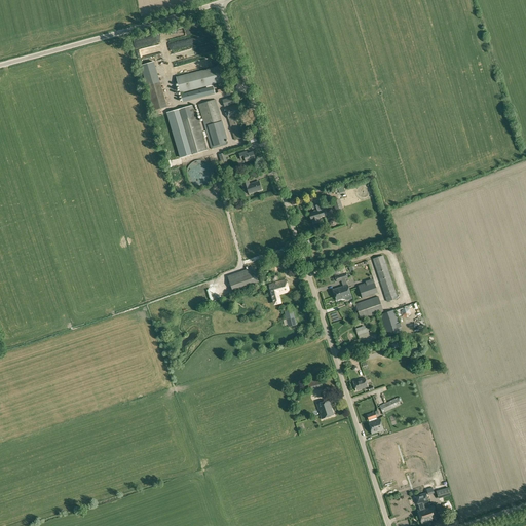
[(203,62),(198,63),(198,65),(191,67),(192,71),(204,68),(203,62)]
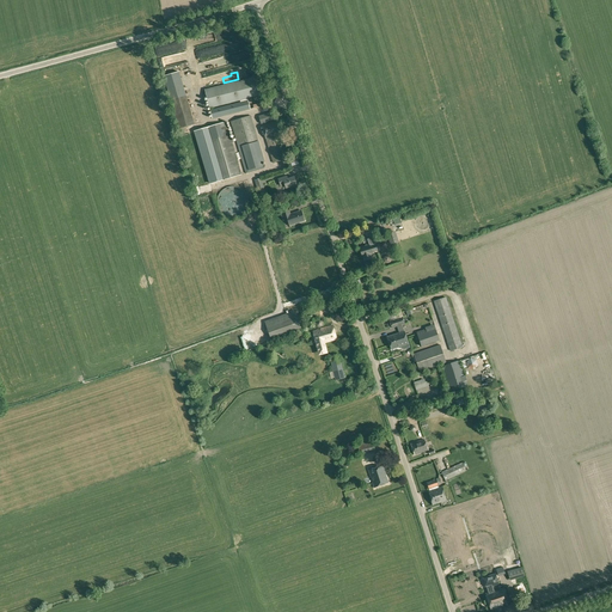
[(204,90),(209,109),(267,93),(262,75),(204,90)]
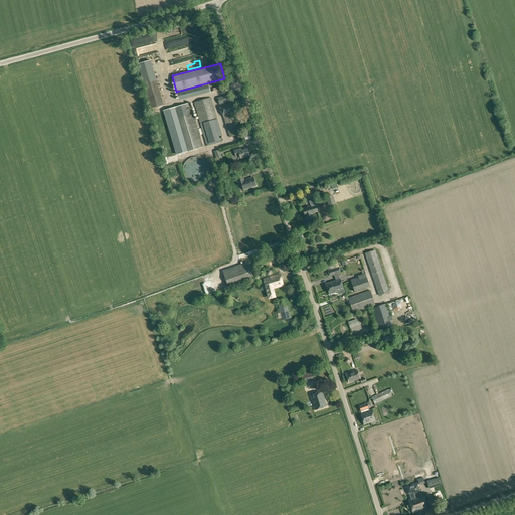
[(163,108),(155,81),(143,86),(151,112),(163,108)]
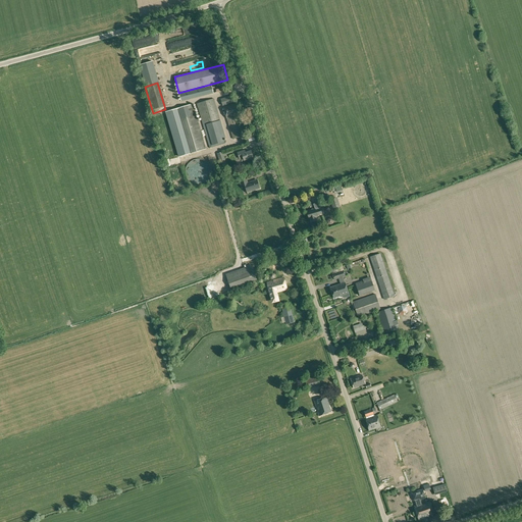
[(180,94),(183,101),(208,95),(206,88),(180,94)]
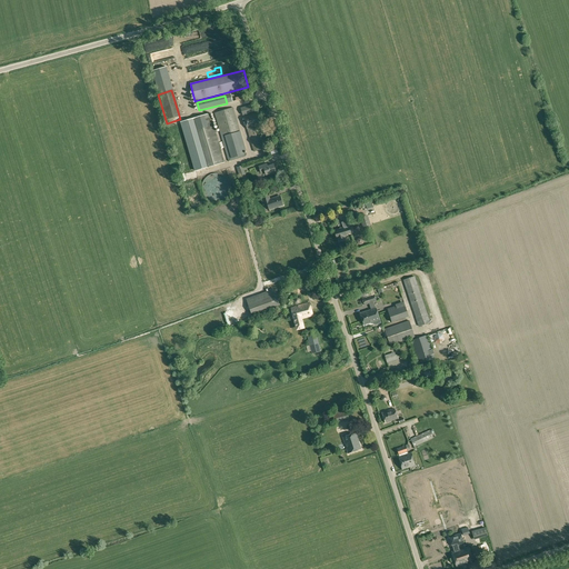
[(241,109),(243,116),(258,111),(256,105),(241,109)]
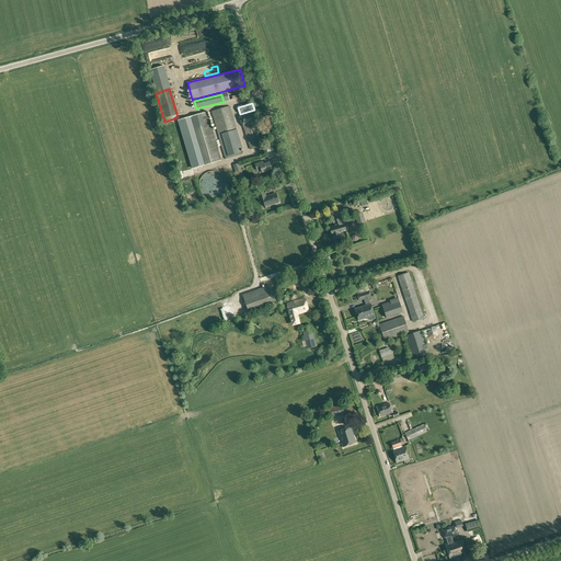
[(230,106),(213,111),(227,159),(242,155),(240,149),(242,148),(230,106)]
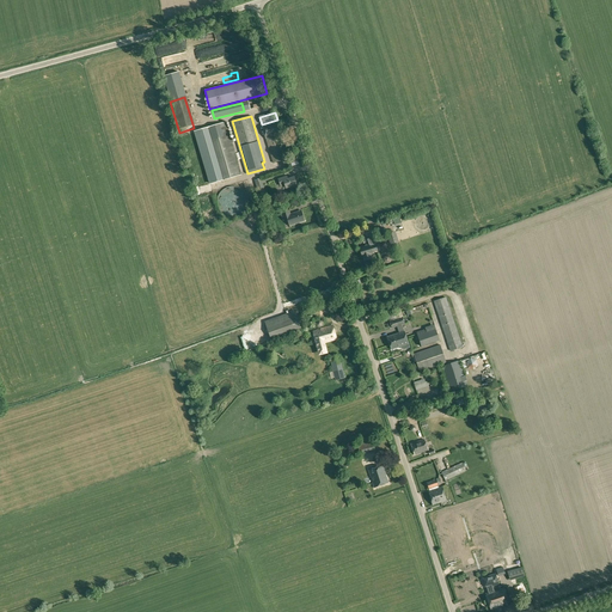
[(262,124),(265,139),(267,139),(274,164),(286,159),(279,135),(282,134),(279,120),(262,124)]
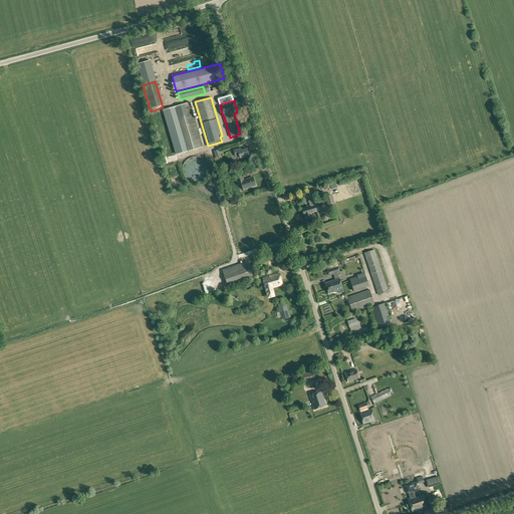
[(164,110),(177,155),(203,147),(191,102),(164,110)]
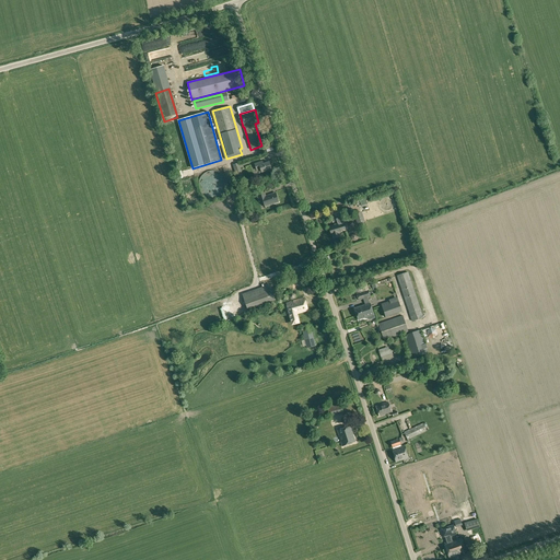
[(255,163),(257,171),(261,168),(263,172),(271,168),(269,161),(263,163),(261,161),(255,163)]
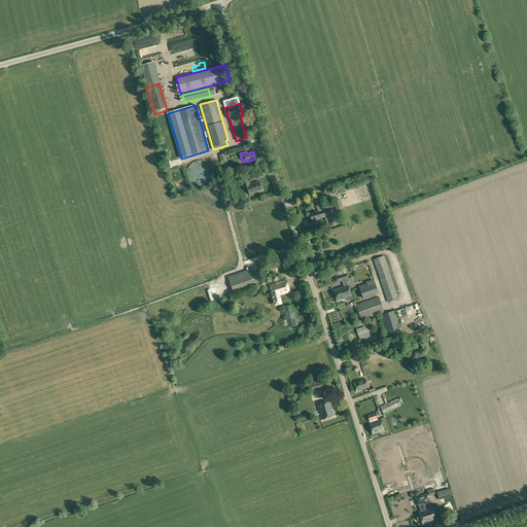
[(212,176),(212,174),(212,172),(212,170),(211,168),(209,166),(208,165),(205,164),(204,163),(201,163),(199,163),(197,163),(195,165),(192,166),(191,168),(190,169),(189,172),(188,174),(189,177),(189,179),(191,181),(192,183),(195,184),(197,185),(199,185),(201,186),(203,185),(206,185),(208,183),(209,182),(211,180),(212,178),(212,176)]
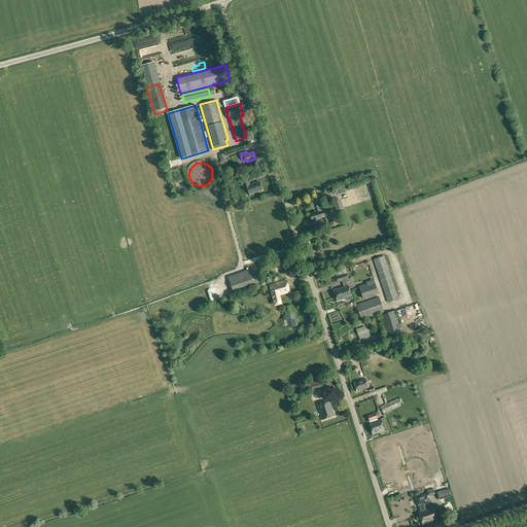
[(242,182),(244,189),(248,188),(249,195),(262,190),(260,183),(256,184),(255,182),(250,184),(248,179),(242,182)]
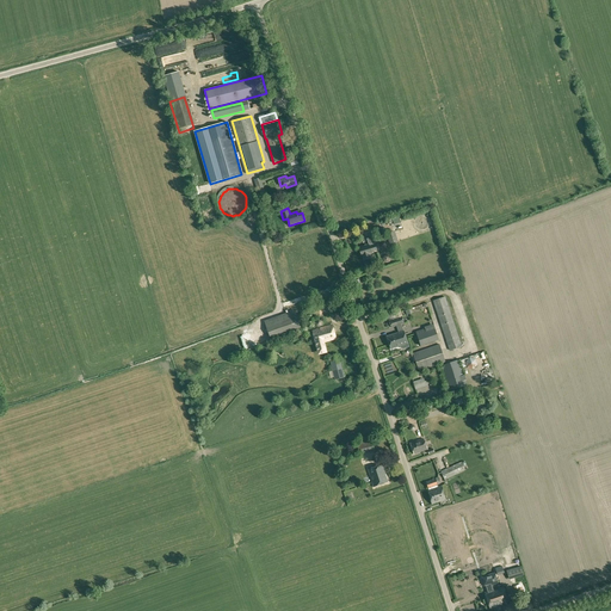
[(387,234),(390,245),(397,241),(395,232),(387,234)]
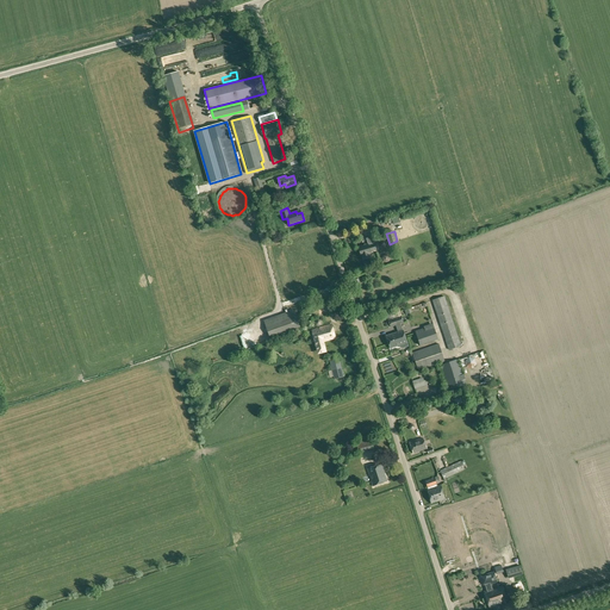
[(359,247),(361,256),(362,255),(363,260),(371,257),(369,253),(371,253),(371,251),(377,250),(374,243),(368,246),(368,244),(359,247)]
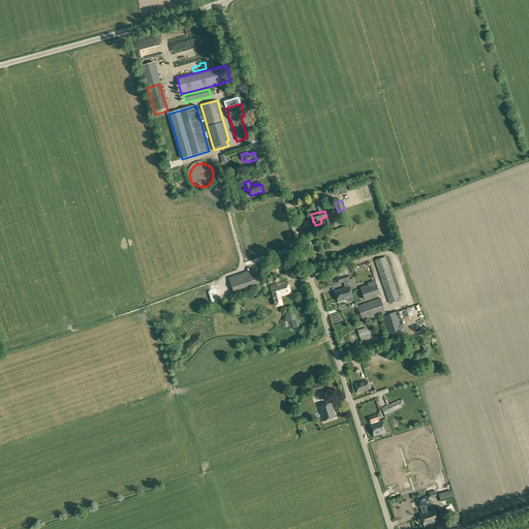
[(276,260),(277,267),(290,262),(288,256),(276,260)]
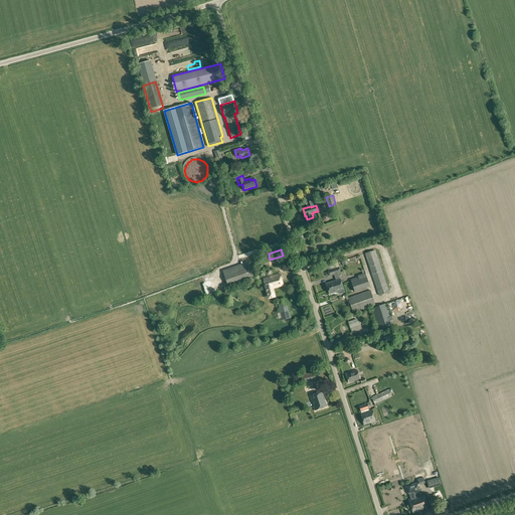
[(365,253),(379,296),(389,292),(375,249),(365,253)]
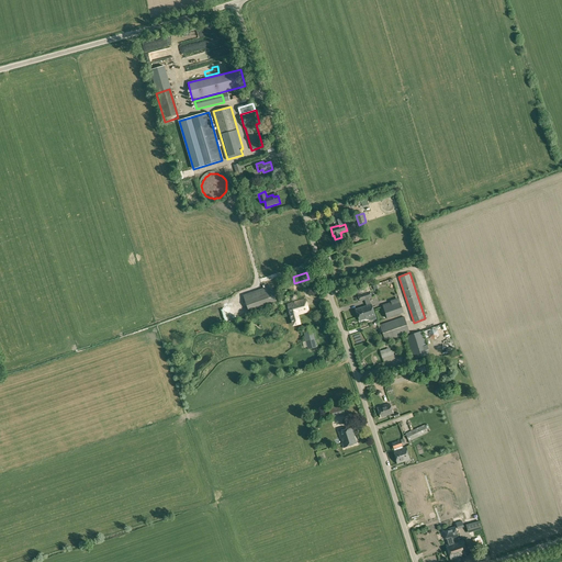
[(392,287),(390,287),(390,282),(380,283),(380,288),(383,288),(384,292),(392,292),(392,287)]
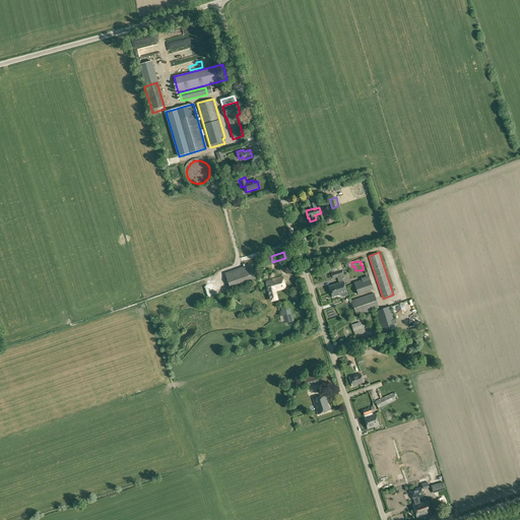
[(225,273),(231,289),(257,280),(251,264),(225,273)]
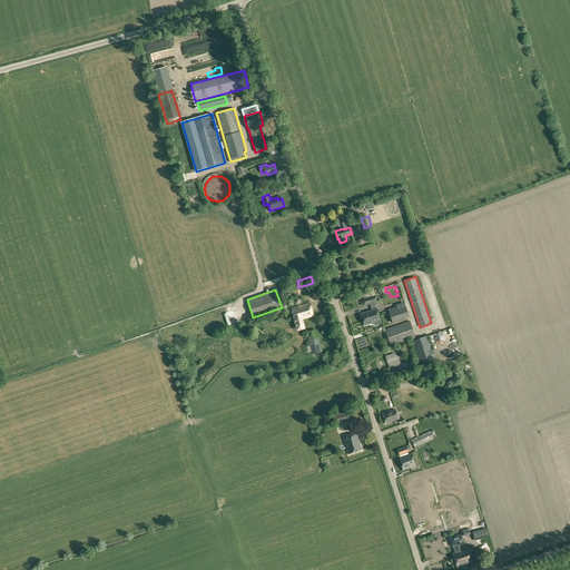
[(375,290),(370,291),(370,290),(363,292),(364,298),(376,295),(375,290)]
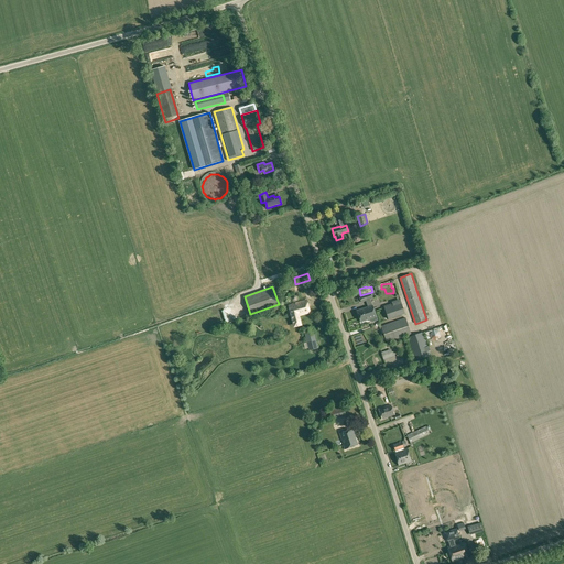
[(375,299),(372,293),(360,296),(361,303),(375,299)]
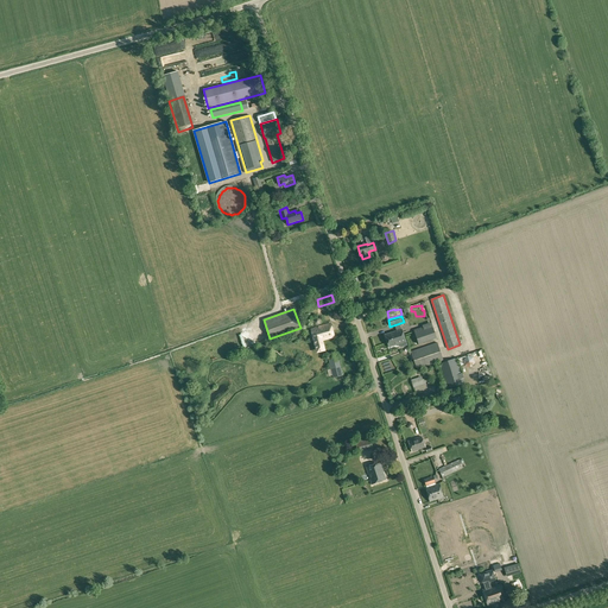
[(406,336),(410,347),(418,344),(419,344),(437,339),(431,322),(413,329),(415,333),(406,336)]
